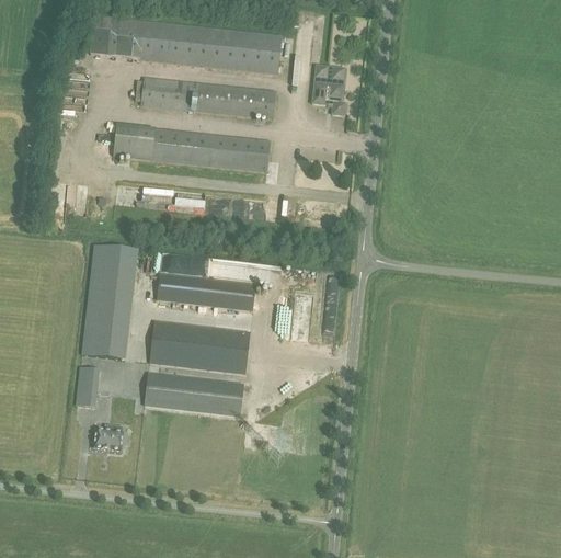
[(90,54),(278,73),(282,34),(94,14),(90,54)]
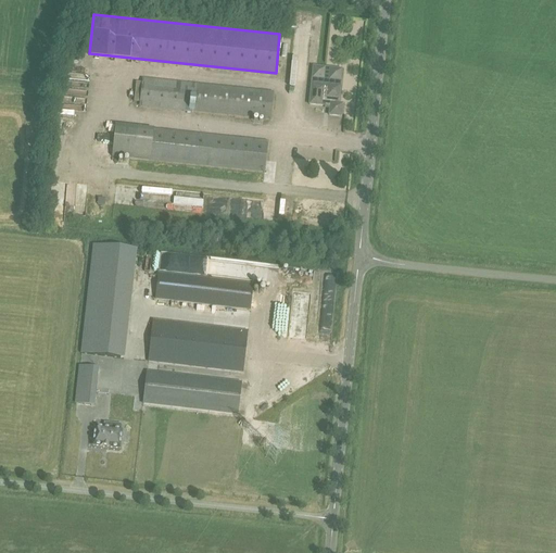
[(330,103),(330,112),(341,113),(342,102),(338,101),(340,84),(341,66),(314,64),(312,84),(310,101),(330,103)]
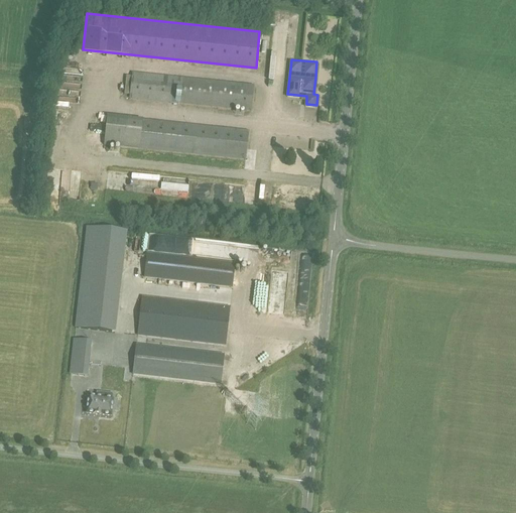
[(251,109),(254,83),(132,71),(132,74),(126,74),(124,92),(130,93),(130,97),(251,109)]
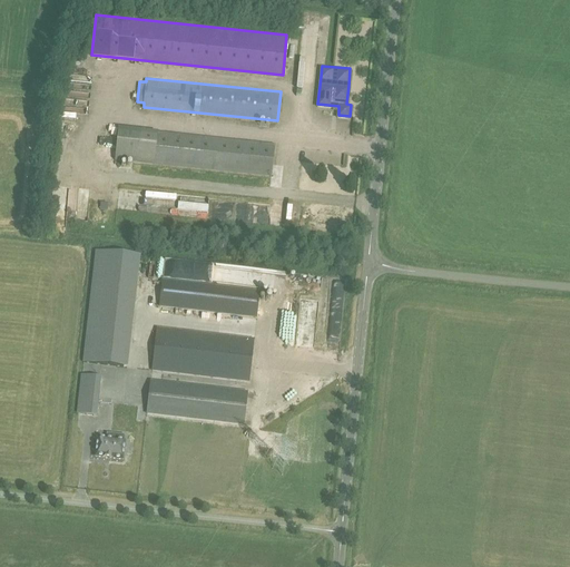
[(59,91),(85,93),(85,80),(67,79),(67,85),(59,85),(59,91)]
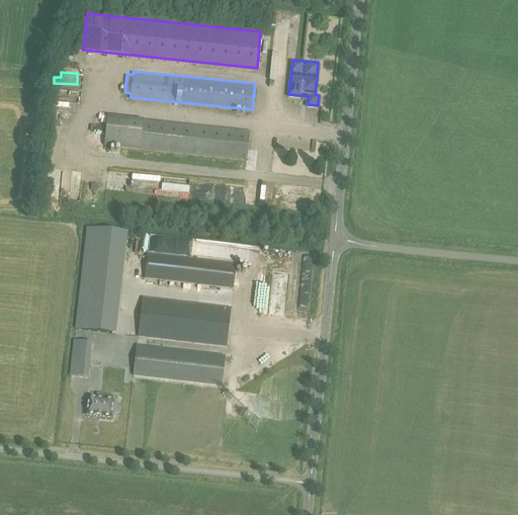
[(250,129),(107,114),(104,144),(247,159),(250,129)]
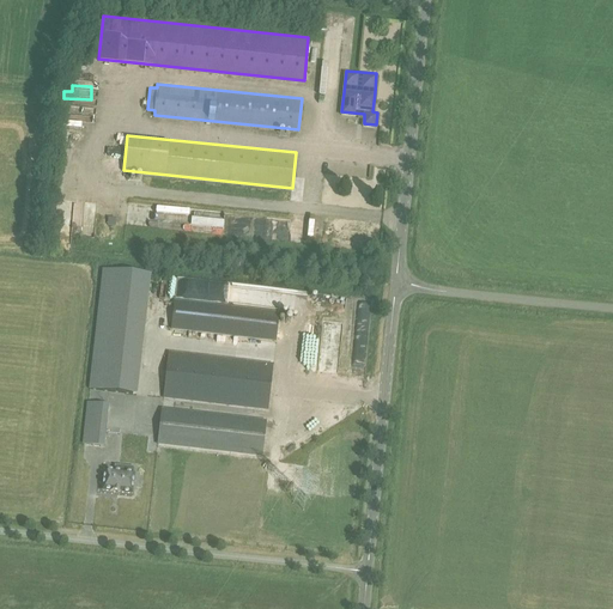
[(90,387),(133,391),(146,273),(103,268),(90,387)]
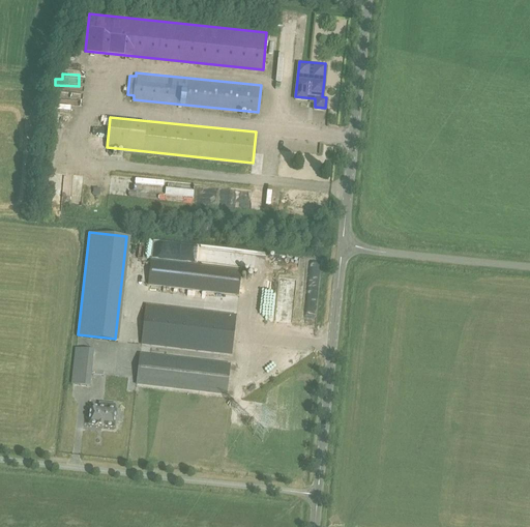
[(299,256),(268,253),(262,313),(276,314),(280,292),(295,294),(299,256)]
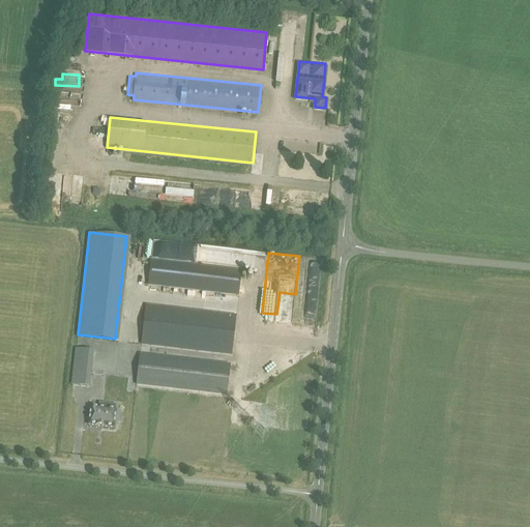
[(148,283),(239,293),(241,268),(151,258),(148,283)]
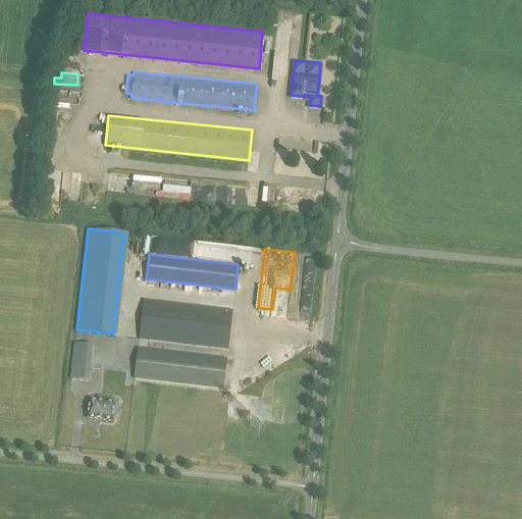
[(228,347),(232,309),(144,299),(140,336),(228,347)]
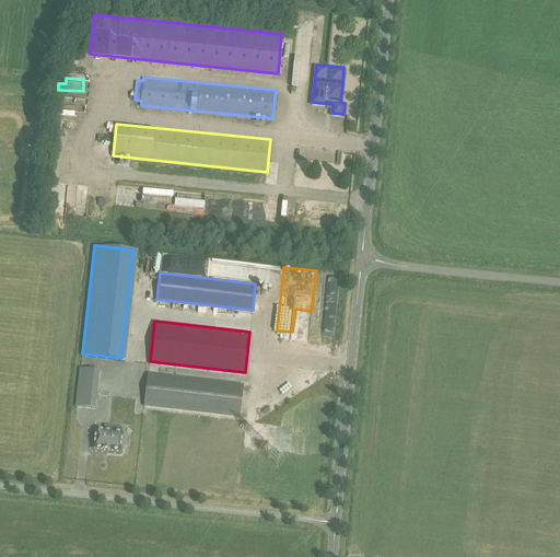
[(78,390),(77,404),(94,406),(95,392),(98,368),(81,366),(78,390)]
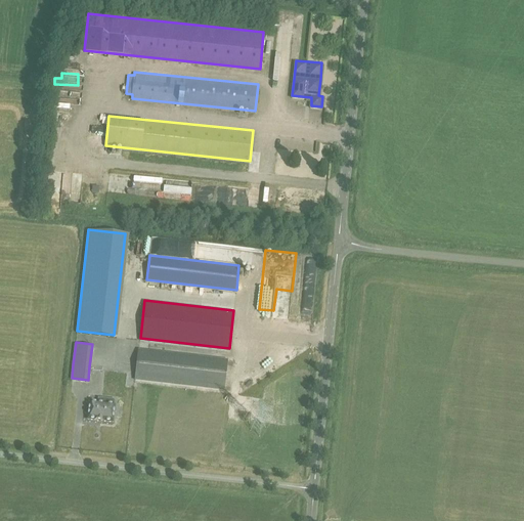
[(223,388),(227,358),(138,348),(135,378),(223,388)]
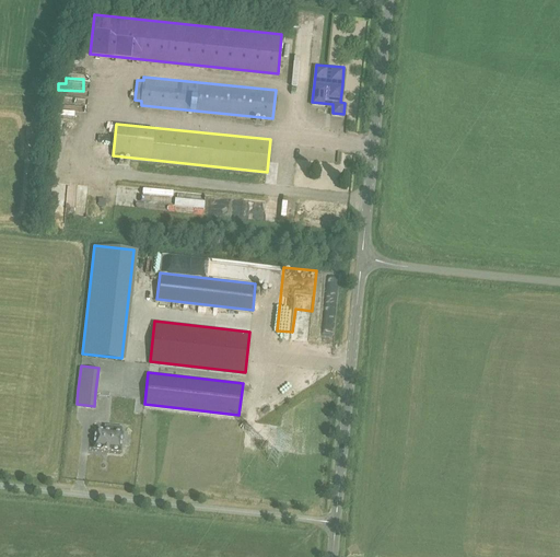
[(123,425),(108,424),(108,429),(104,428),(95,428),(93,445),(103,447),(103,448),(107,448),(120,449),(123,430),(121,430),(123,425)]
